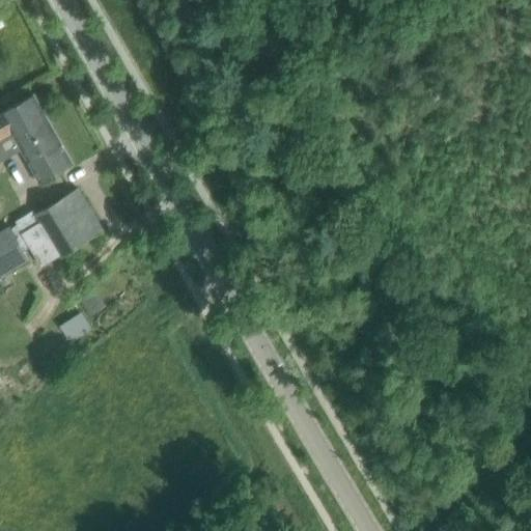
[(40,179),(73,162),(34,92),(0,111),(0,138),(12,132),(40,179)]
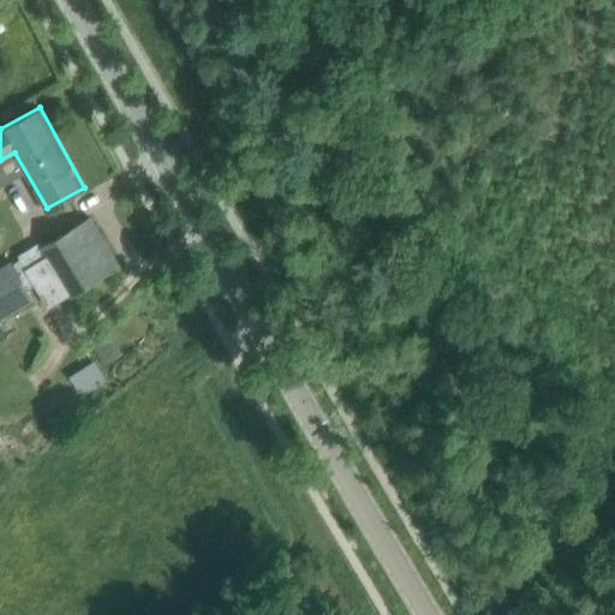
[(120,266),(111,251),(90,216),(40,246),(70,297),(120,266)]
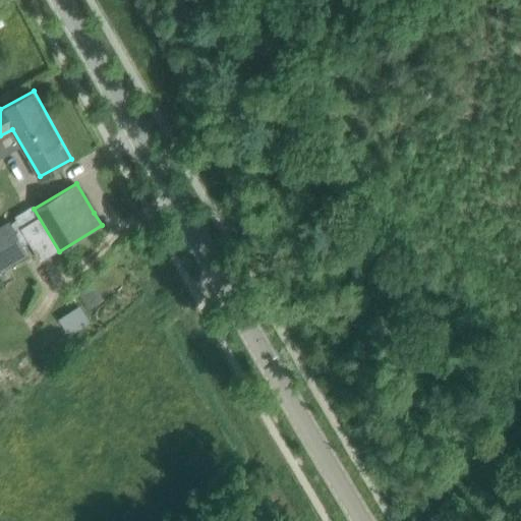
[(11,221),(0,227),(0,270),(30,252),(11,221)]
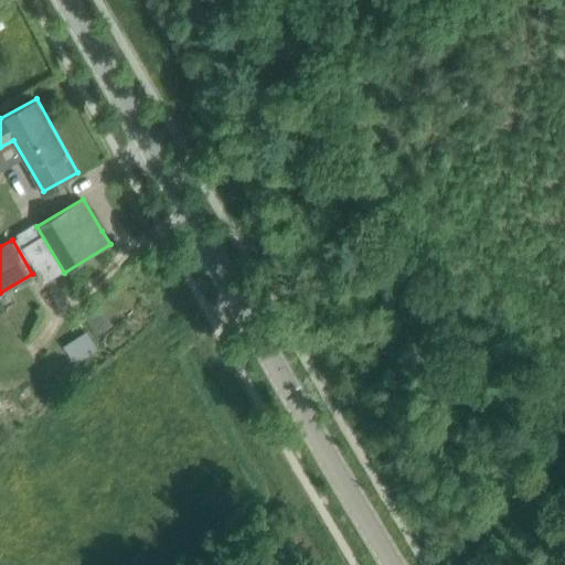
[(98,333),(108,327),(96,308),(86,315),(98,333)]
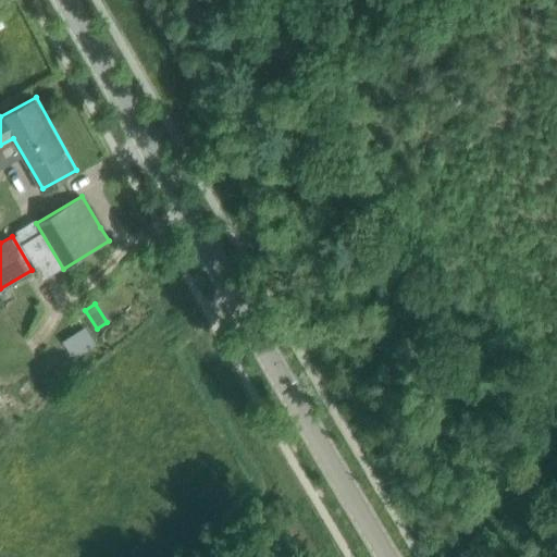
[(85,324),(64,341),(74,354),(95,336),(85,324)]
